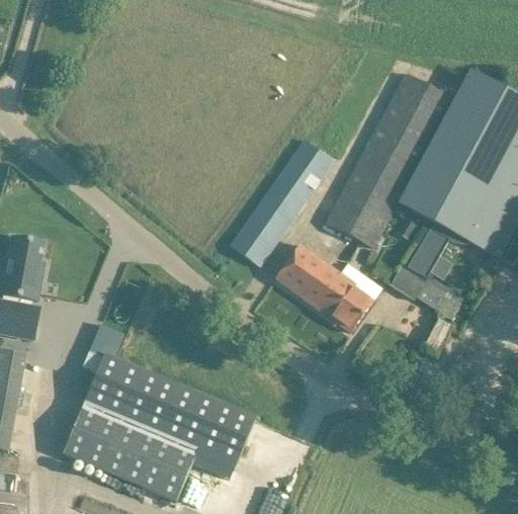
[(327,226),(371,249),(452,98),(408,74),(327,226)]
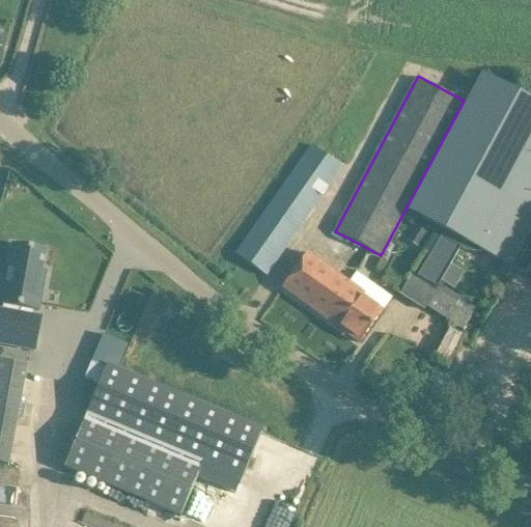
[(417,196),(416,199),(416,203),(420,211),(424,214),(443,225),(427,254),(417,273),(437,283),(441,277),(454,285),(457,279),(463,271),(450,262),(460,245),(464,247),(467,248),(470,248),(471,248),(473,249),(476,249),(482,247),(511,264),(530,226),(530,98),(500,80),(496,79),(492,78),(485,79),(481,81),(478,83),(419,189),(417,196)]
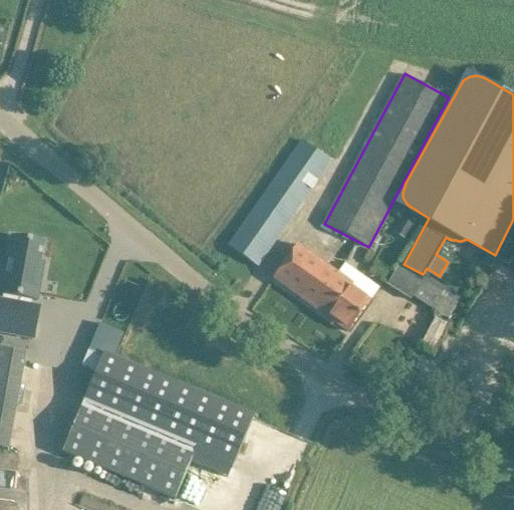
[(257,263),(269,247),(332,158),(303,138),(228,243),(257,263)]
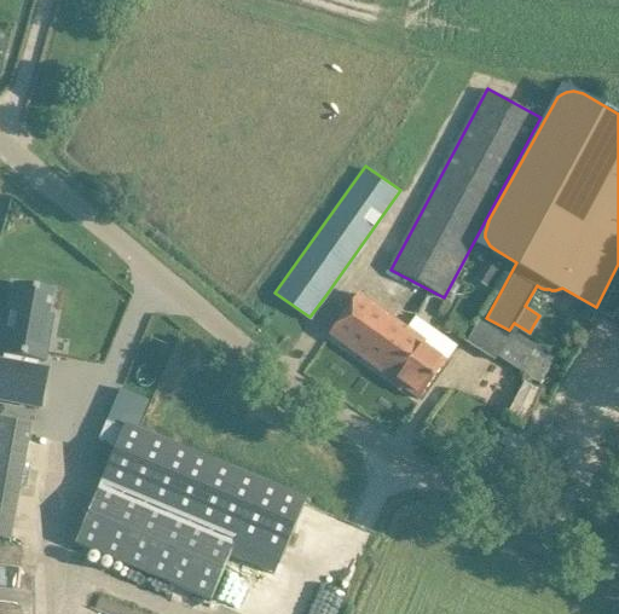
[(502,265),(485,255),(473,276),(489,287),(502,265)]
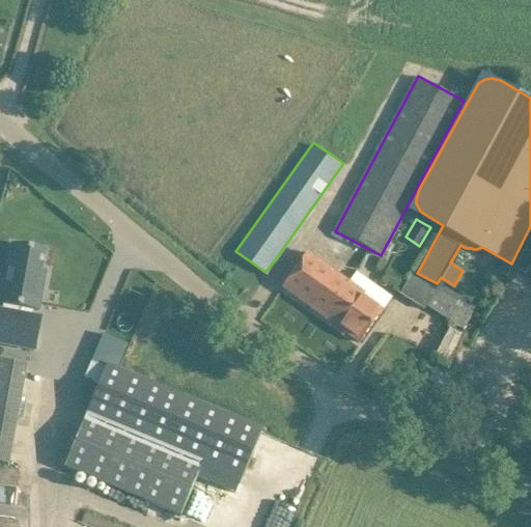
[(45,247),(12,242),(1,301),(38,307),(45,269),(40,268),(45,247)]
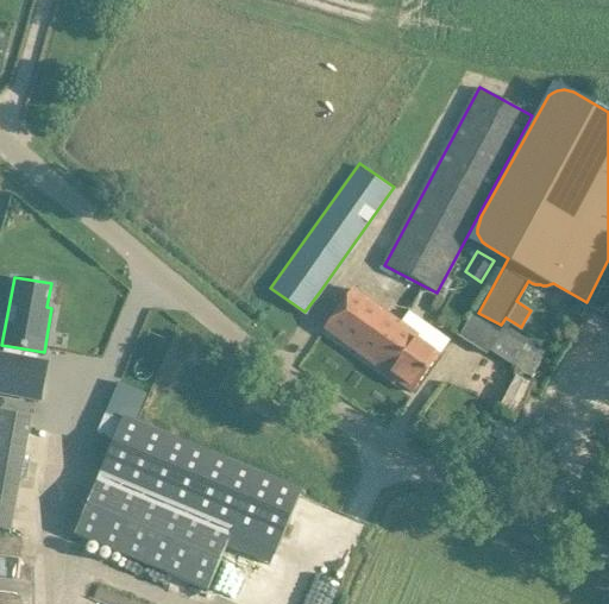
[(372,360),(401,320),(353,287),(325,326),(372,360)]
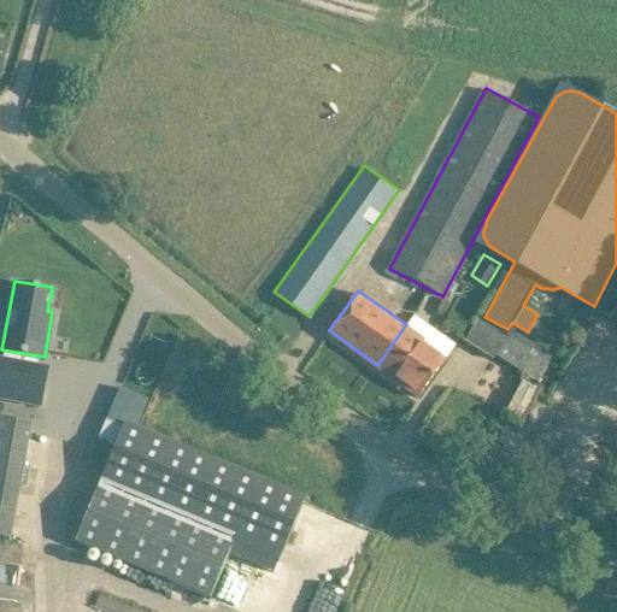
[(430,324),(415,313),(406,324),(377,365),(417,394),(445,357),(419,339),(430,324)]
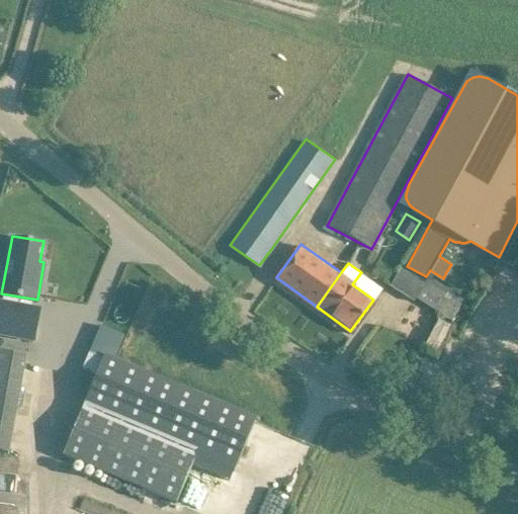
[(402,265),(390,284),(414,298),(416,295),(426,280),(402,265)]
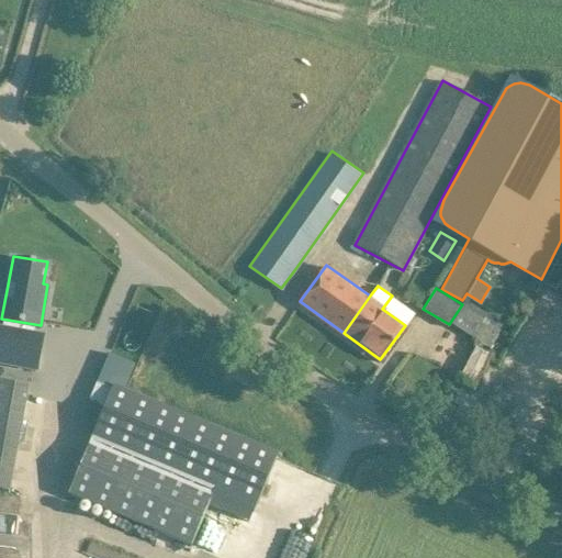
[(462,304),(451,321),(478,339),(491,347),(502,330),(501,328),(499,330),(462,304)]
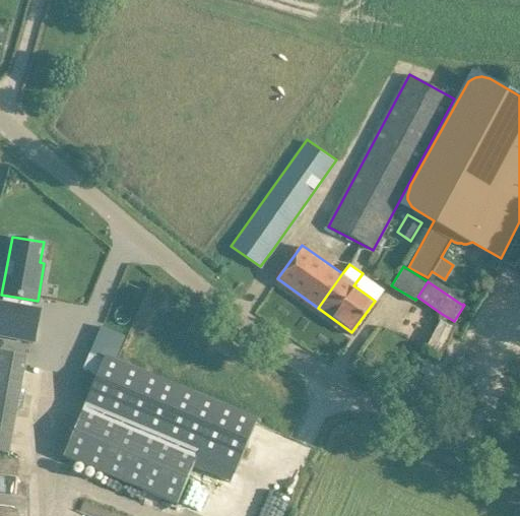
[(35,307),(0,300),(0,333),(35,339),(38,322),(31,320),(35,307)]
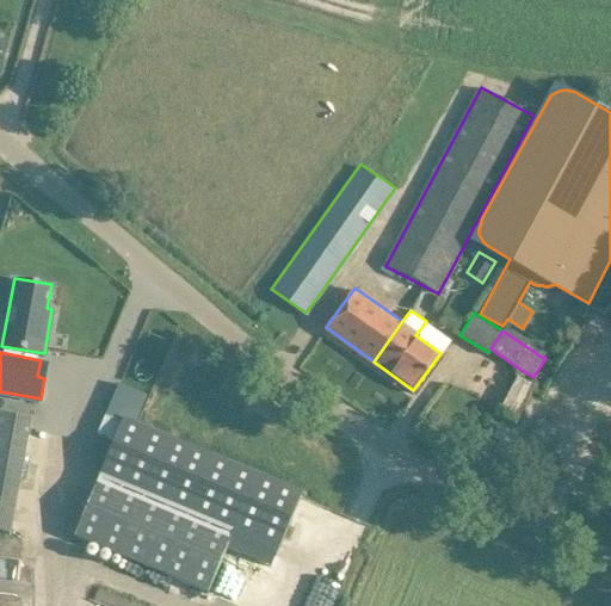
[(517,416),(534,382),(517,373),(500,407),(517,416)]
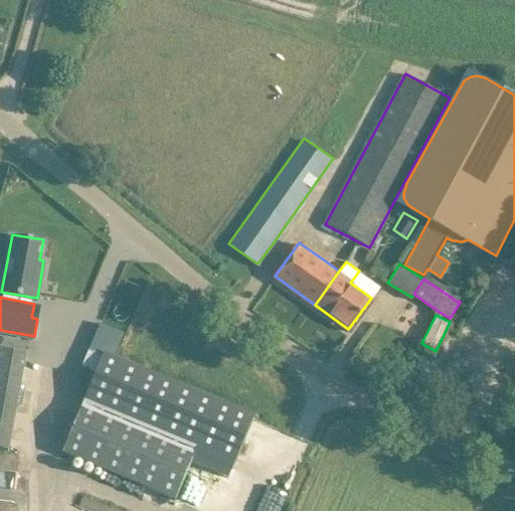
[(26,351),(6,347),(0,346),(0,446),(8,448),(26,351)]
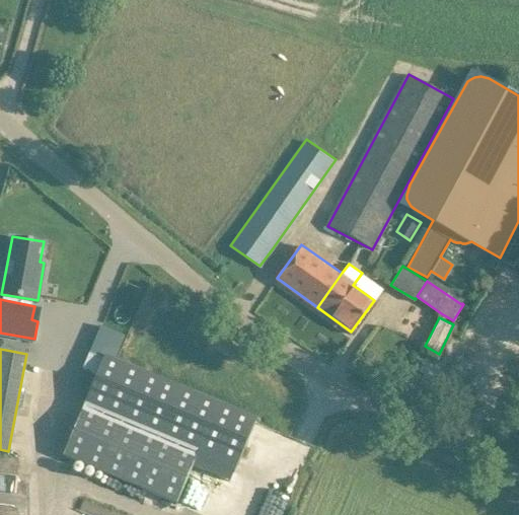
[(82,366),(96,372),(63,453),(176,501),(193,462),(230,479),(254,420),(89,351),(82,366)]
